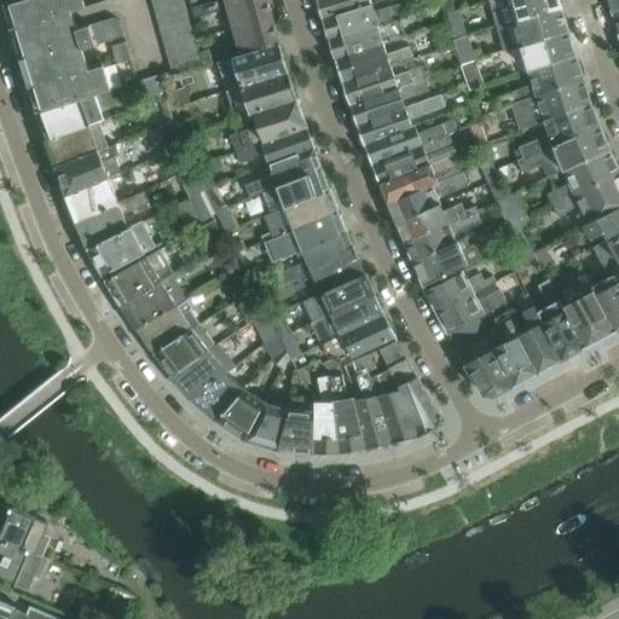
[(93,34),(90,24),(77,28),(73,11),(86,6),(84,0),(11,0),(1,3),(3,6),(5,5),(10,18),(6,18),(11,30),(15,42),(25,76),(32,97),(35,97),(39,109),(35,110),(36,114),(94,94),(111,90),(103,62),(90,65),(84,48),(96,44),(93,34)]
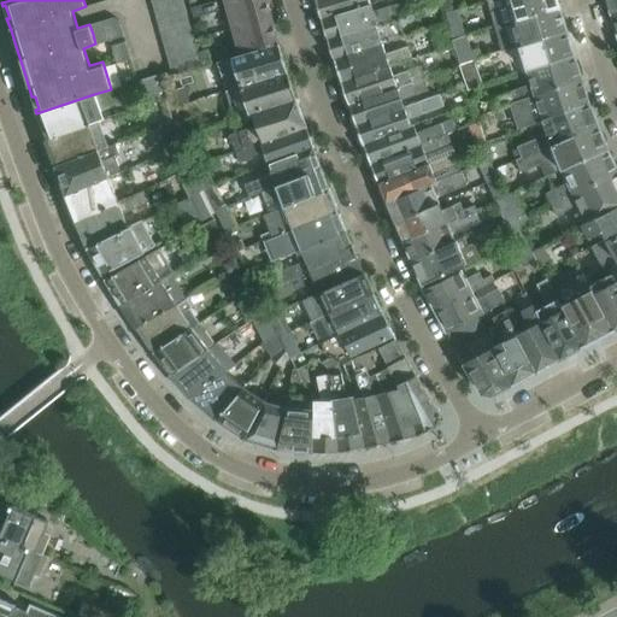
[(198,52),(182,0),(151,0),(172,75),(175,74),(203,66),(198,52)]
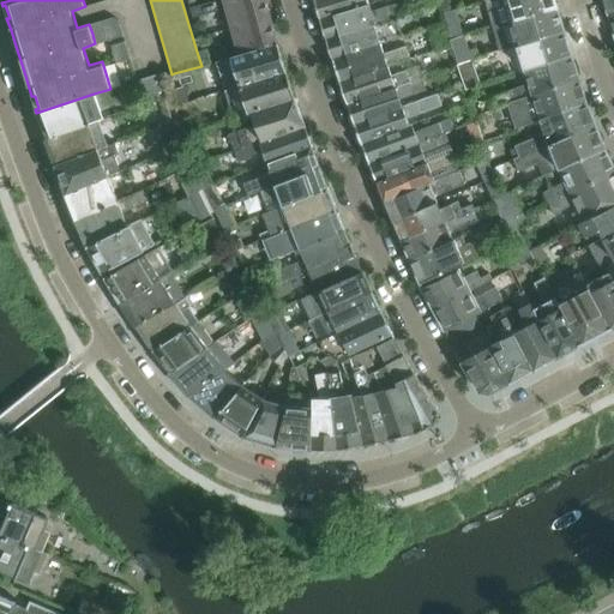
[(221,10),(217,0),(216,0),(203,4),(206,13),(221,10)]
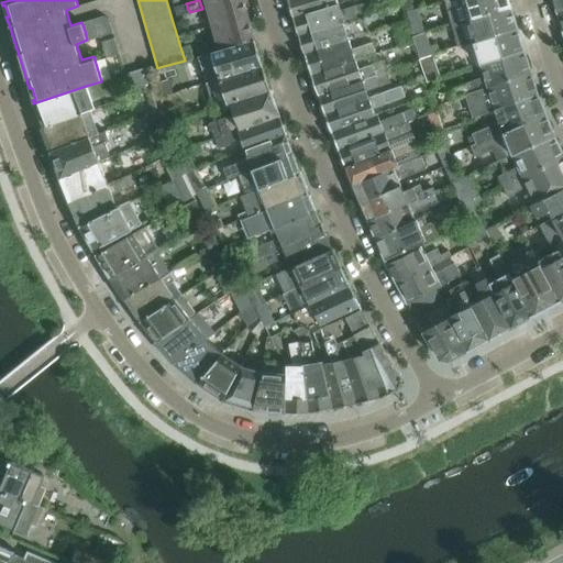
[(249,17),(243,0),(218,0),(206,3),(212,28),(249,17)]
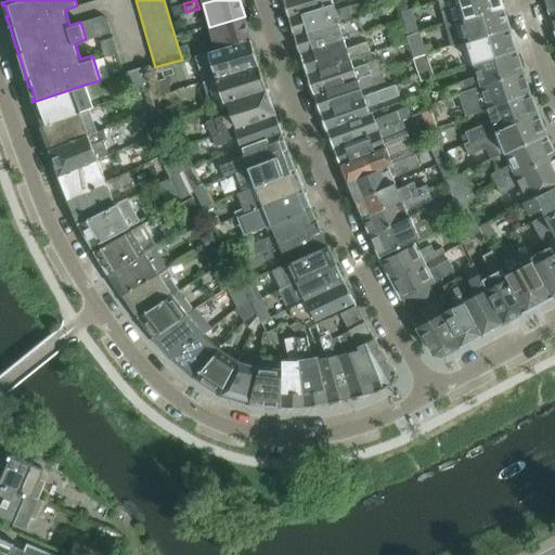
[(284,0),(288,15),(333,3),(331,0),(284,0)]
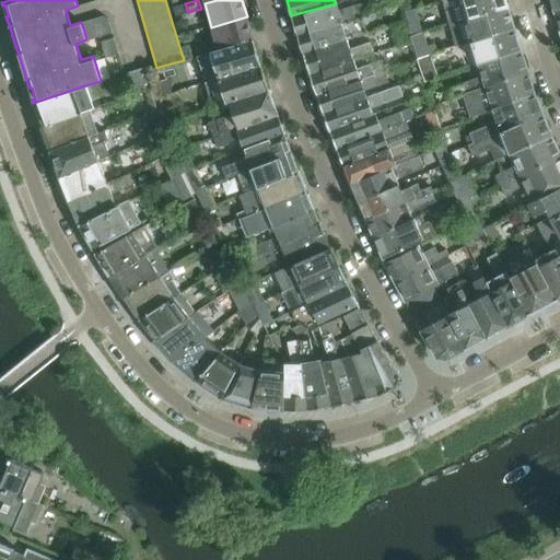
[(411,9),(409,0),(399,0),(403,12),(411,9)]
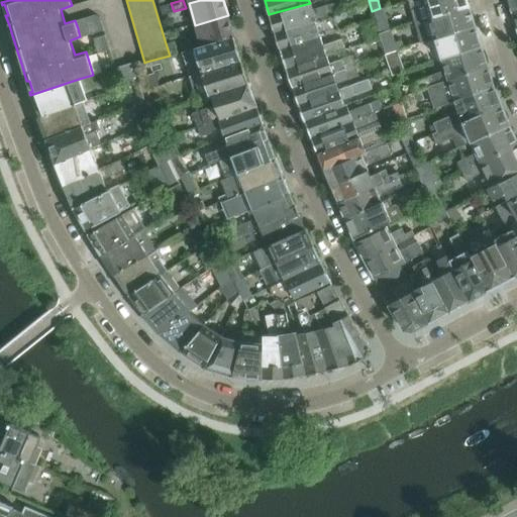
[(469,7),(468,3),(466,0),(415,0),(409,2),(414,21),(469,7)]
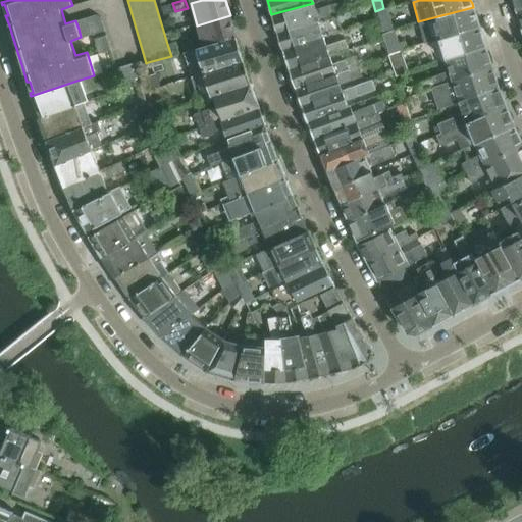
[(521,13),(521,0),(513,0),(518,14),(521,13)]
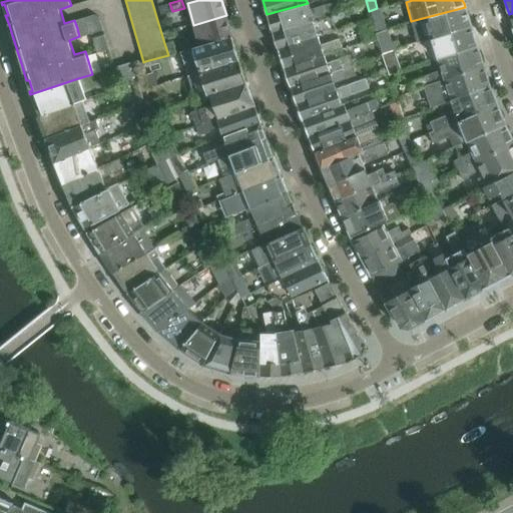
[(172,11),(169,3),(159,6),(161,14),(172,11)]
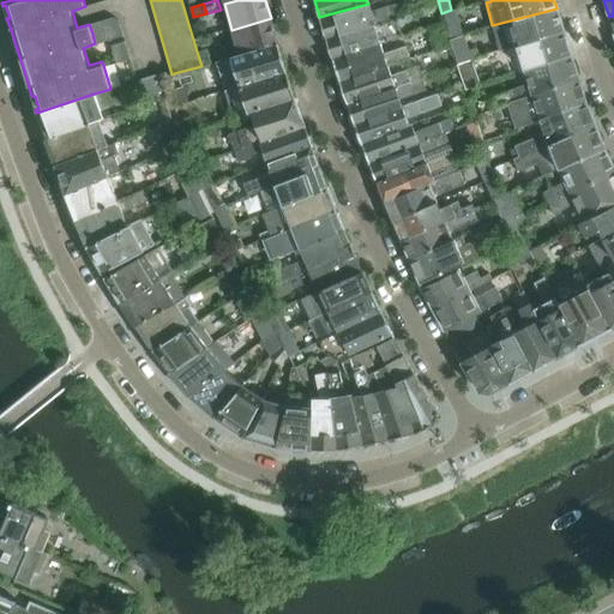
[(397,17),(397,18),(399,17),(396,4),(371,11),(368,4),(319,17),(320,19),(319,19),(325,38),(397,17)]
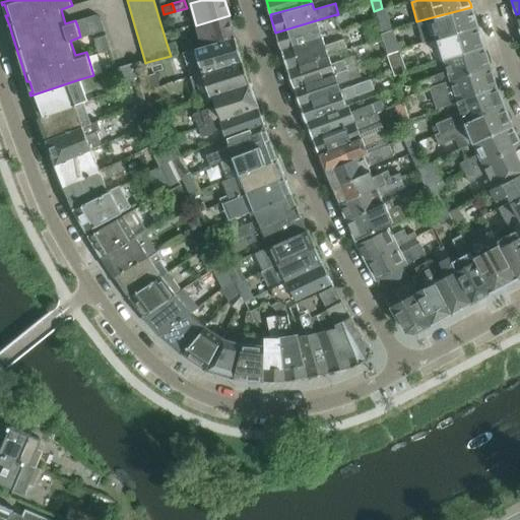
[(476,26),(471,7),(416,21),(423,43),(476,26)]
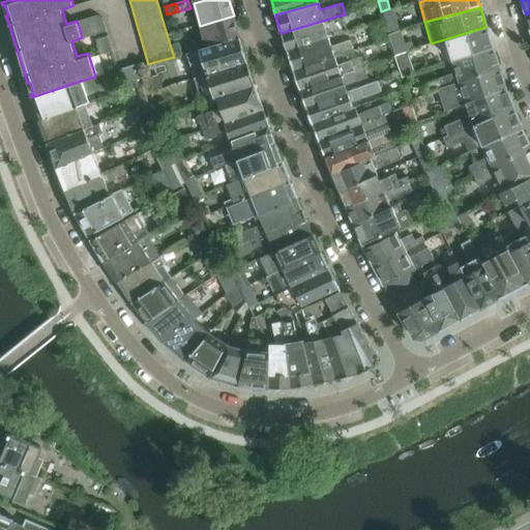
[(104,22),(102,18),(97,15),(89,18),(91,26),(104,22)]
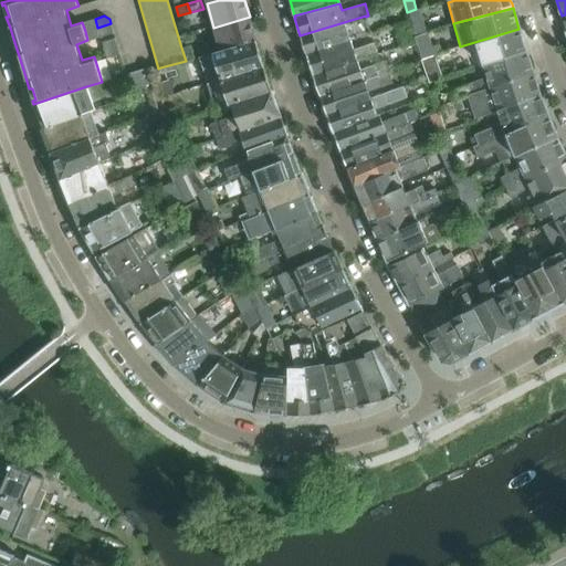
[(350,40),(371,33),(366,17),(366,16),(300,35),(306,53),(350,40)]
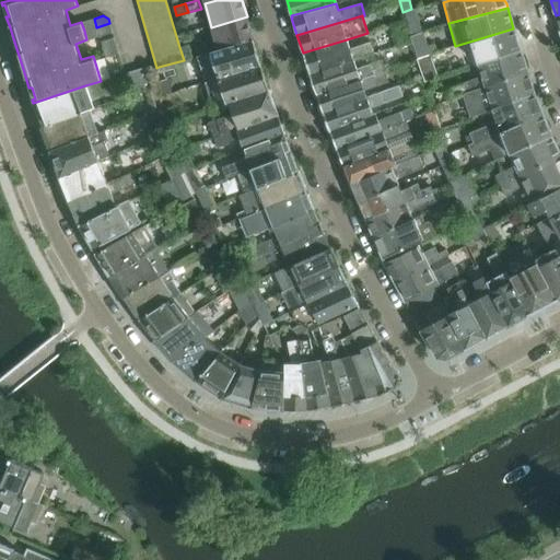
[(254,41),(247,16),(211,27),(217,49),(218,51),(254,41)]
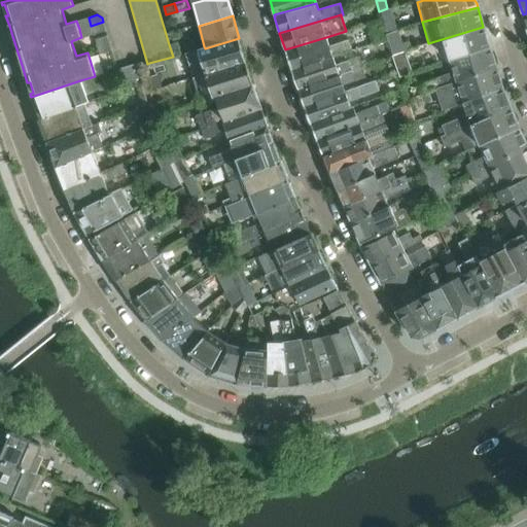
[(390,16),(381,19),(386,35),(394,32),(390,16)]
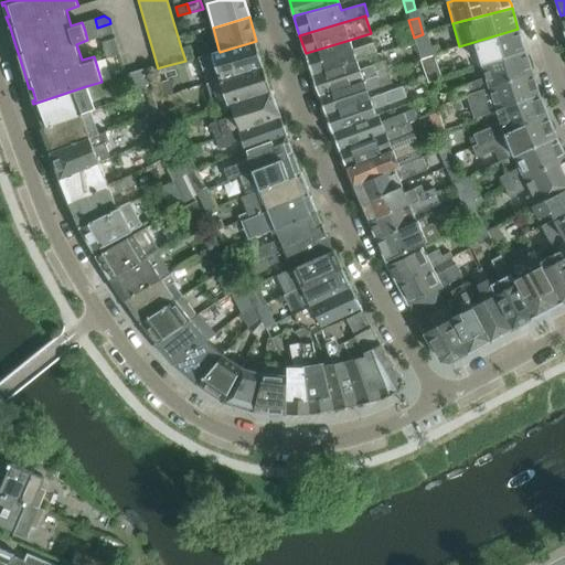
[(97,28),(95,19),(82,22),(85,31),(97,28)]
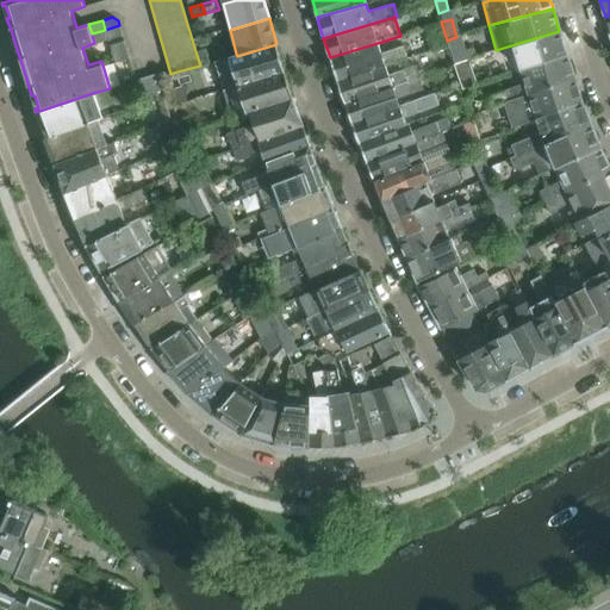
[(122,35),(119,25),(105,30),(109,39),(122,35)]
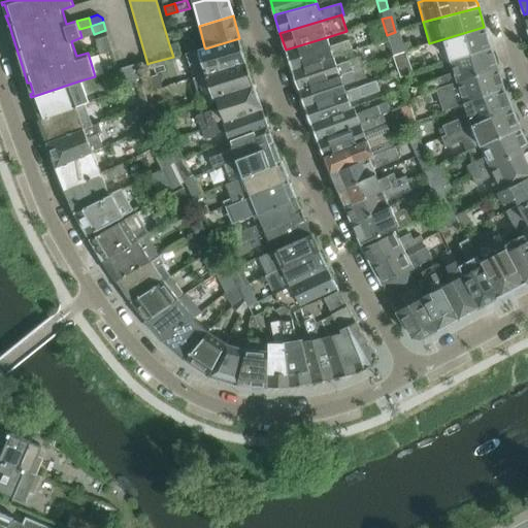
[(368,25),(373,41),(385,38),(380,22),(368,25)]
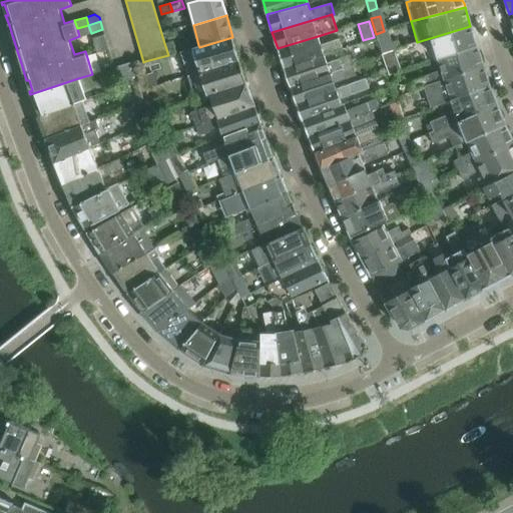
[(91,33),(88,25),(77,28),(79,36),(91,33)]
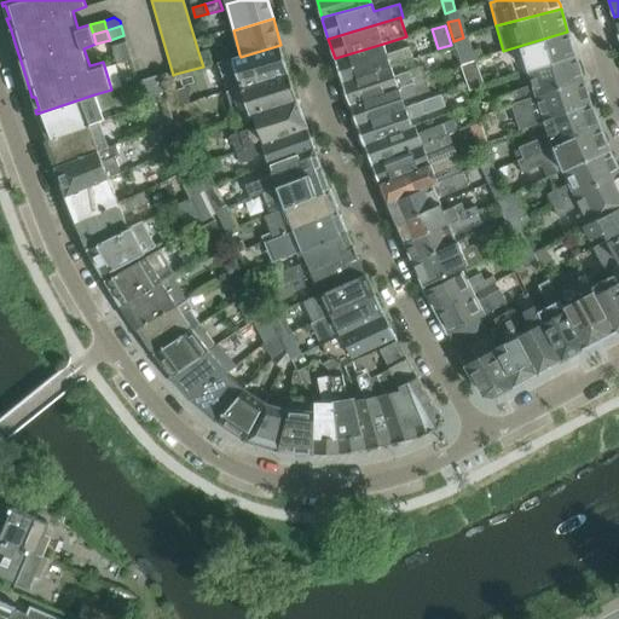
[(574,57),(572,46),(567,32),(503,51),(492,53),(496,65),(525,57),(528,70),(574,57)]
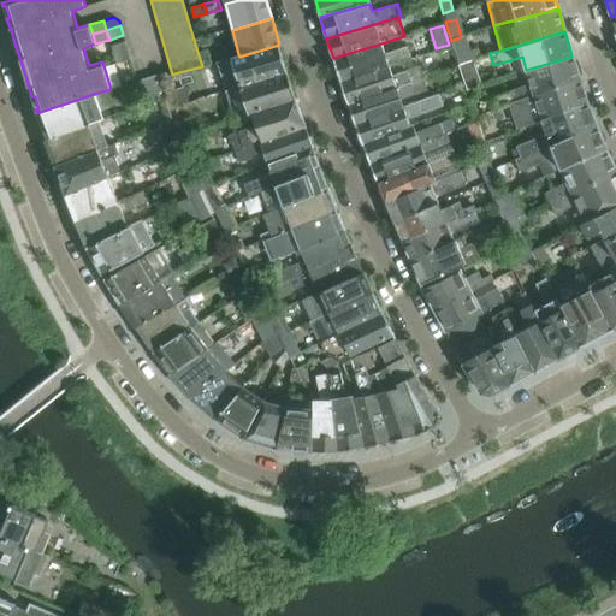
[(461,37),(451,41),(458,64),(473,59),(480,57),(477,48),(469,51),(465,36),(461,37)]
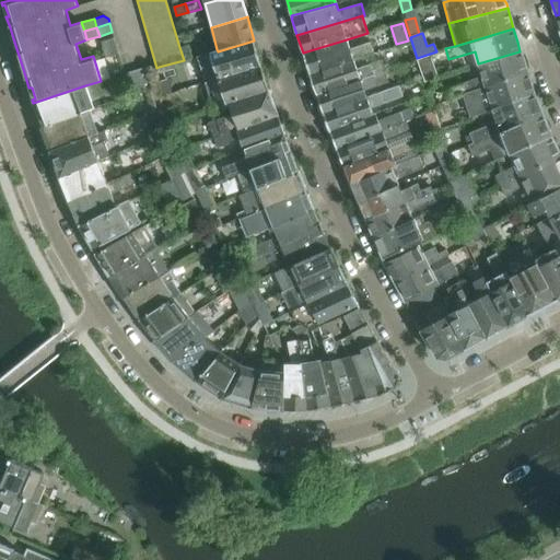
[(116,45),(114,37),(101,42),(104,49),(116,45)]
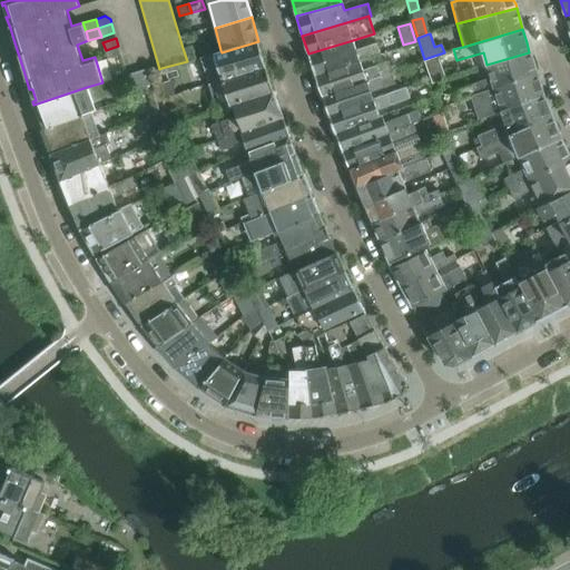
[(360,61),(381,55),(376,43),(356,49),(353,40),(308,53),(315,76),(360,60),(360,61)]
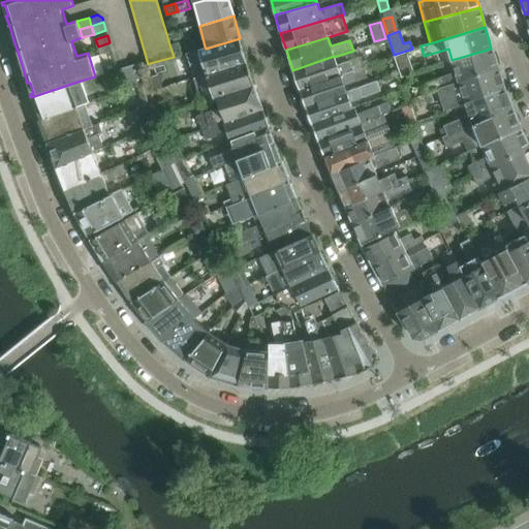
[(247,62),(240,38),(206,49),(205,47),(198,49),(186,53),(194,78),(247,62)]
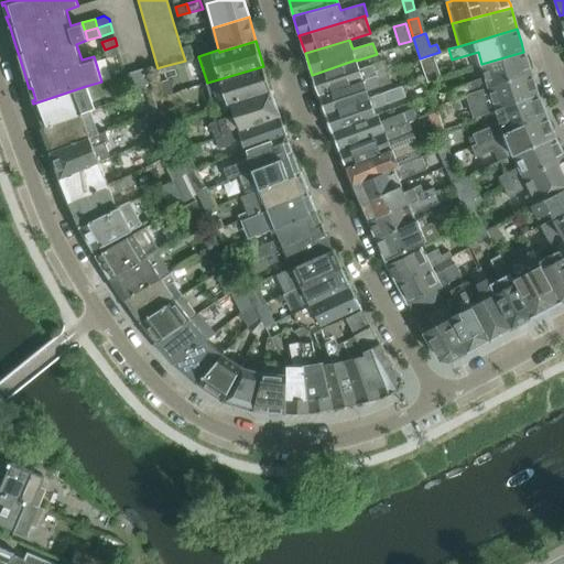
[(119,54),(117,45),(105,50),(107,57),(119,54)]
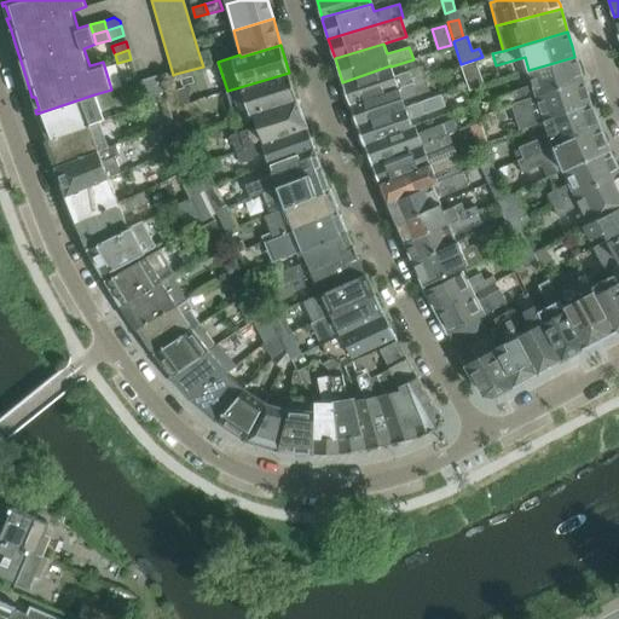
[(212,63),(208,50),(198,52),(203,67),(212,63)]
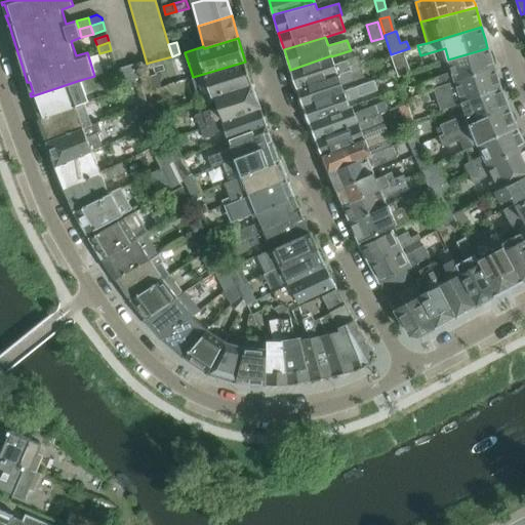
[(493,68),(487,48),(448,59),(452,71),(420,82),(423,90),(435,86),(493,68)]
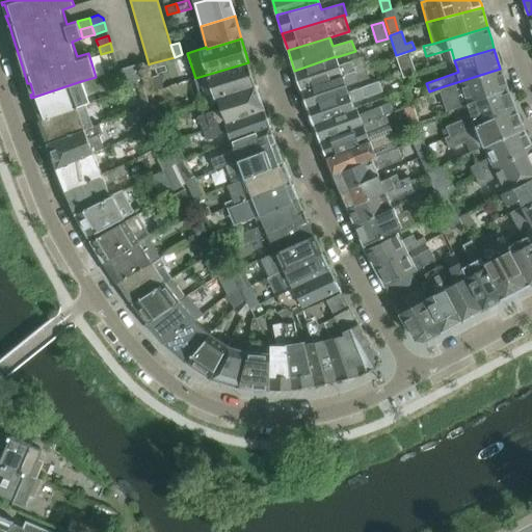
[(300,88),(366,67),(363,57),(339,65),(336,57),(336,56),(294,71),(300,88)]
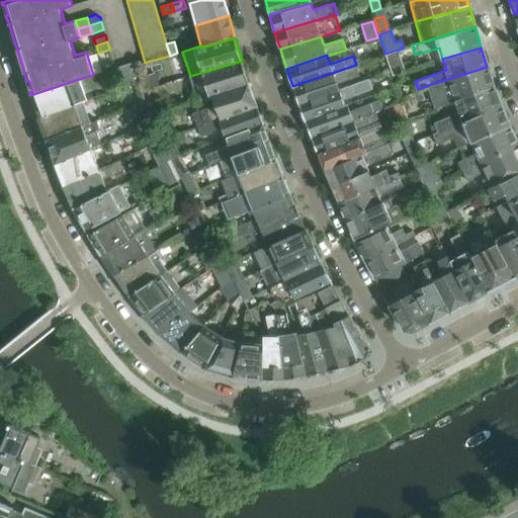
[(138,61),(126,64),(134,84),(134,83),(144,80),(143,79),(142,72),(139,65),(138,61)]
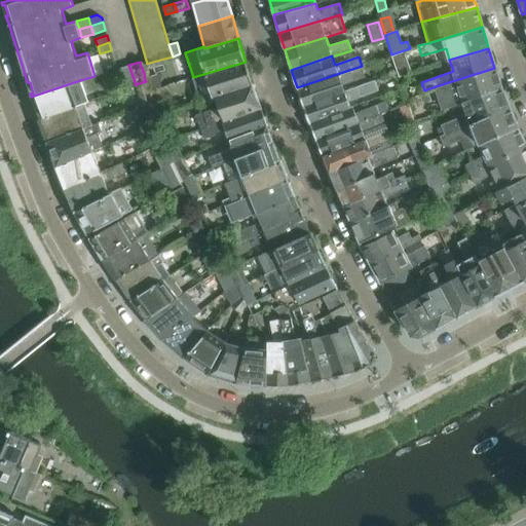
[(252,84),(246,62),(193,77),(200,101),(216,97),(216,98),(253,85),(252,84)]
